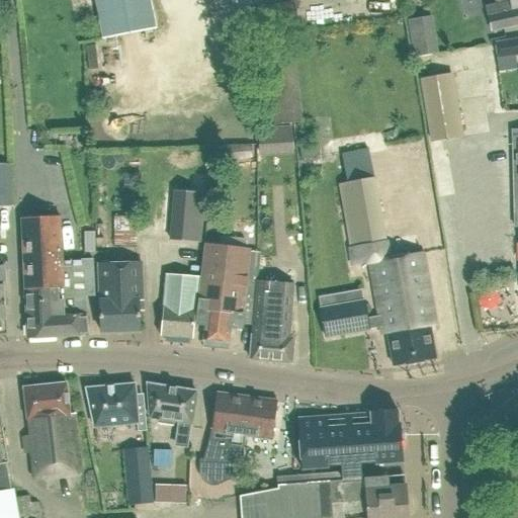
[(96,0),(104,39),(158,28),(152,0),(96,0)]
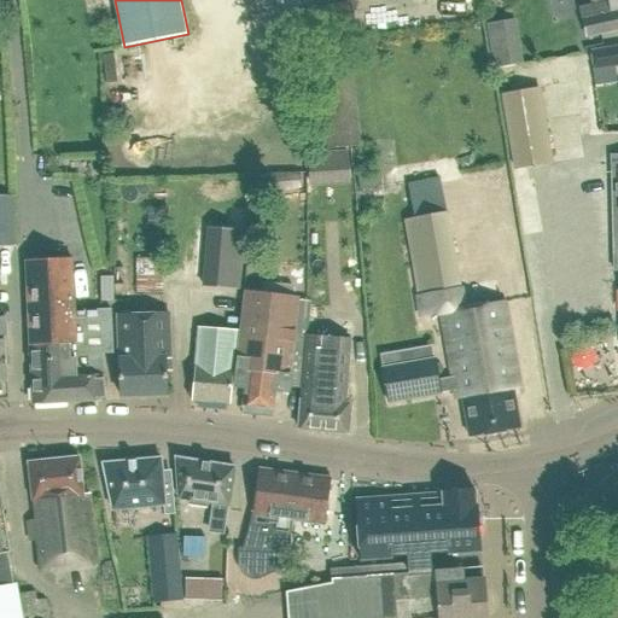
[(617,0),(590,0),(595,17),(617,11),(617,0)]
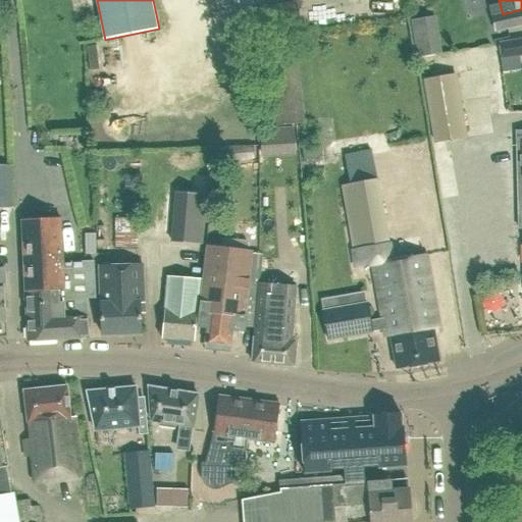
[(502,59),(521,56),(521,39),(500,43),(502,59)]
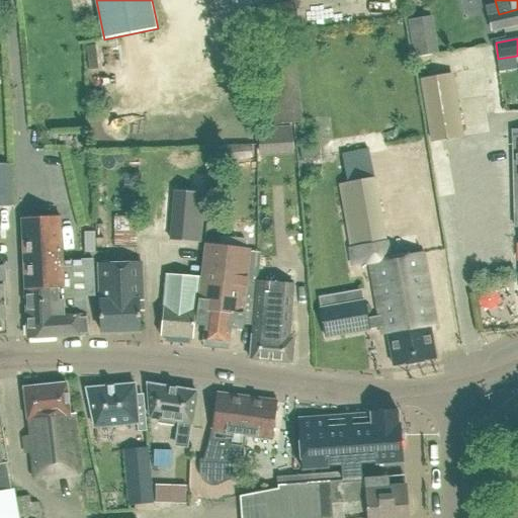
[(262,127),(303,123),(293,39),(252,45),(262,127)]
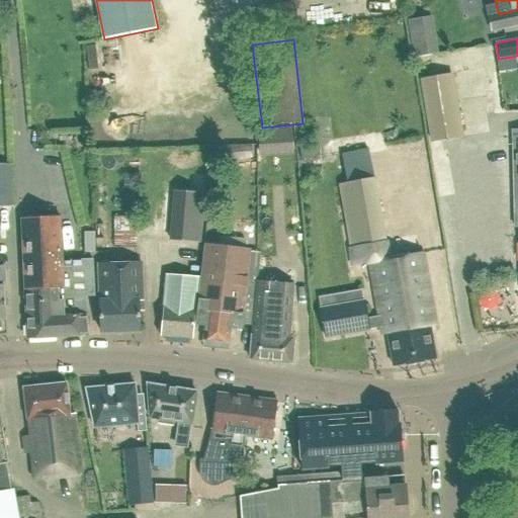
[(451,76),(422,81),(431,141),(461,136),(451,76)]
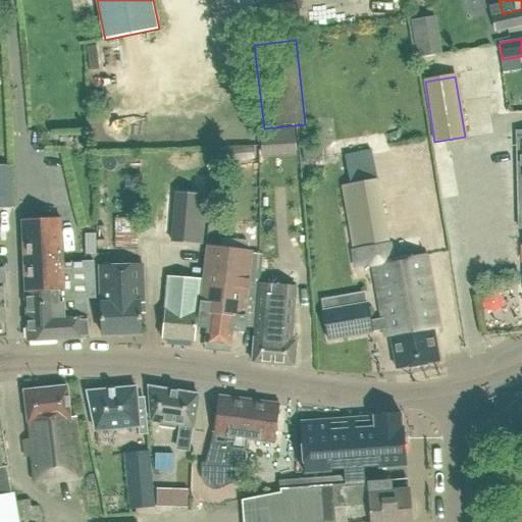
[(392,336),(397,369),(439,363),(433,328),(438,327),(426,254),(392,259),(372,150),(338,157),(357,267),(373,264),(382,318),(370,320),(367,304),(323,311),(328,340),(384,329),(385,336),(392,336)]
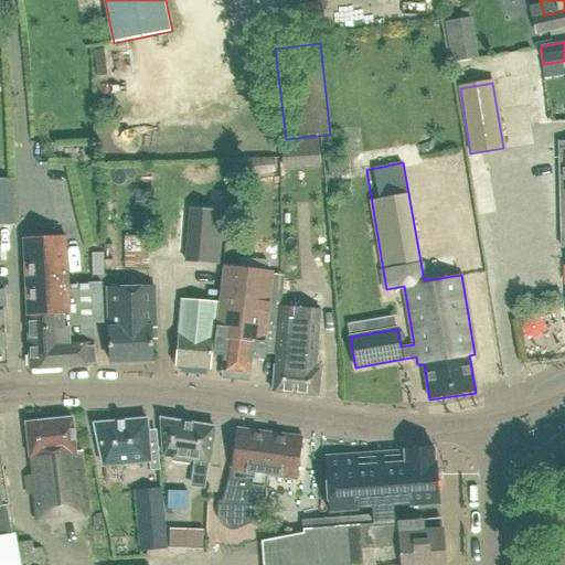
[(11,181),(0,180),(0,225),(12,225),(11,181)]
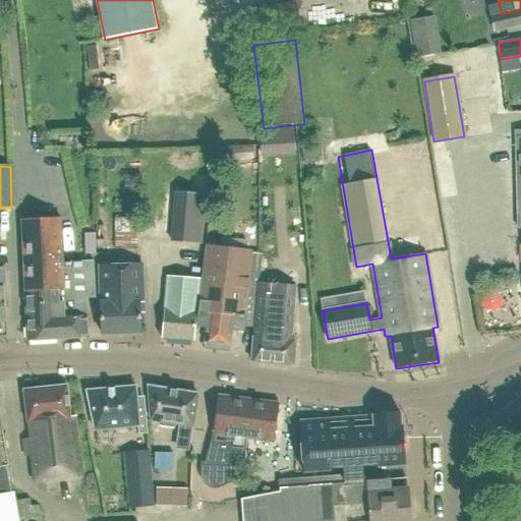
[(203,220),(205,194),(176,192),(174,218),(203,220)]
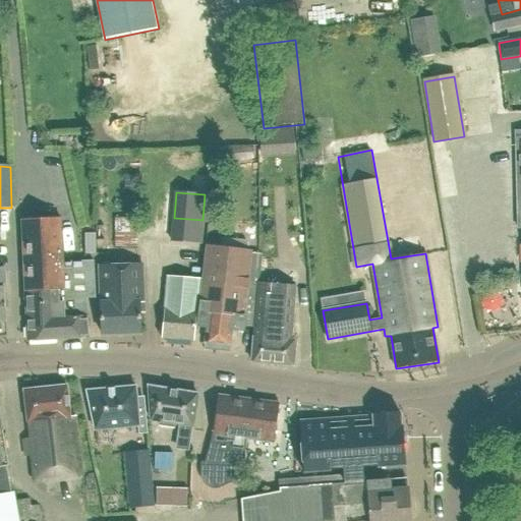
[(137,218),(115,219),(114,250),(137,250),(137,218)]
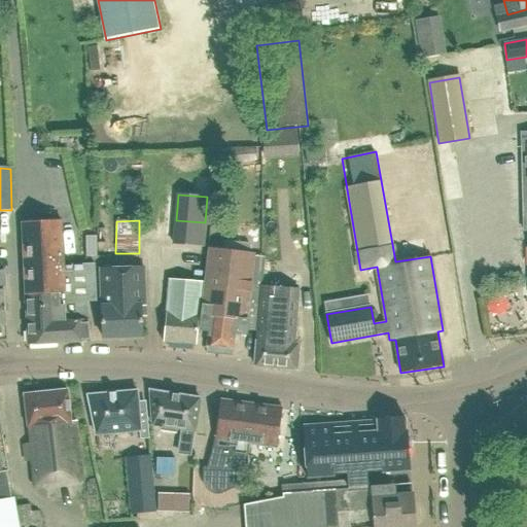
[(62,221),(23,223),(29,345),(90,342),(88,303),(96,302),(94,266),(64,267),(62,221)]
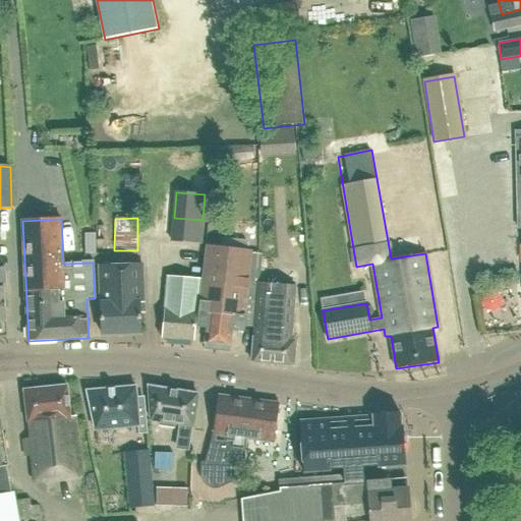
[(96,226),(96,254),(107,254),(107,226),(96,226)]
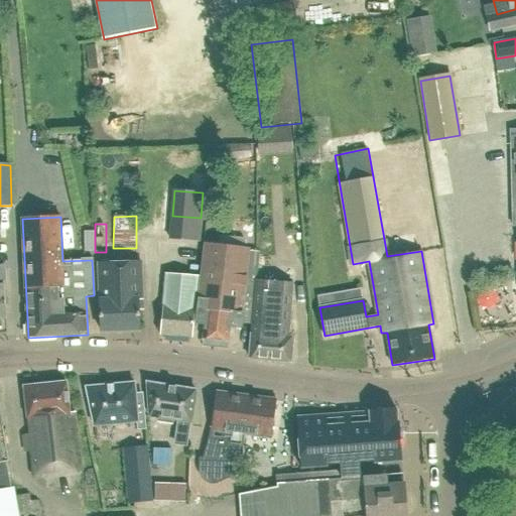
[(252,325),(256,280),(259,252),(205,247),(197,324),(205,325),(203,338),(228,341),(230,327),(242,328),(242,324),(252,325)]
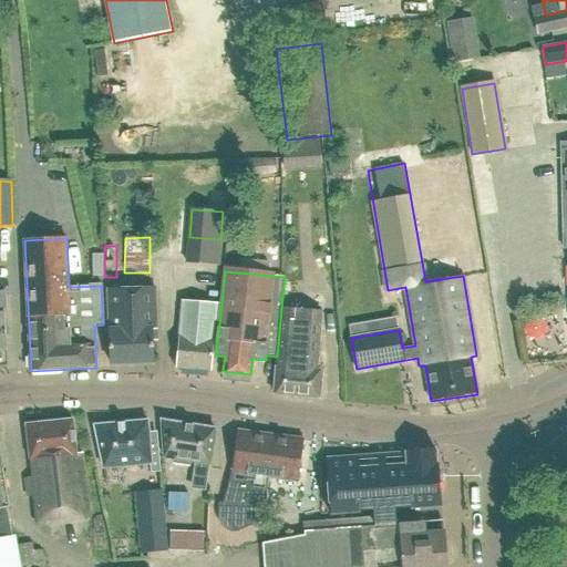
[(156,288),(109,289),(110,312),(116,312),(117,330),(111,330),(111,364),(153,363),(153,330),(157,330),(156,288)]
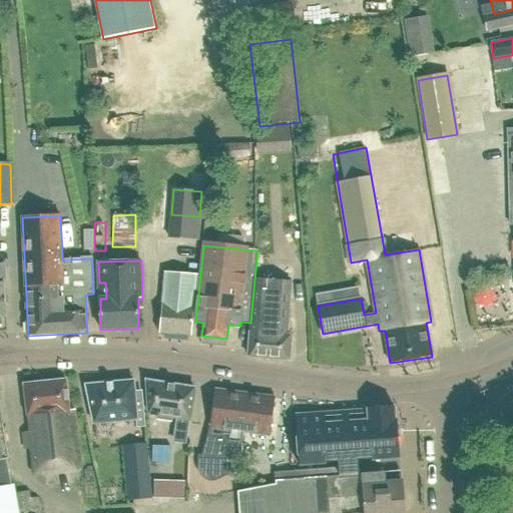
[(165,274),(159,333),(190,336),(196,277),(165,274)]
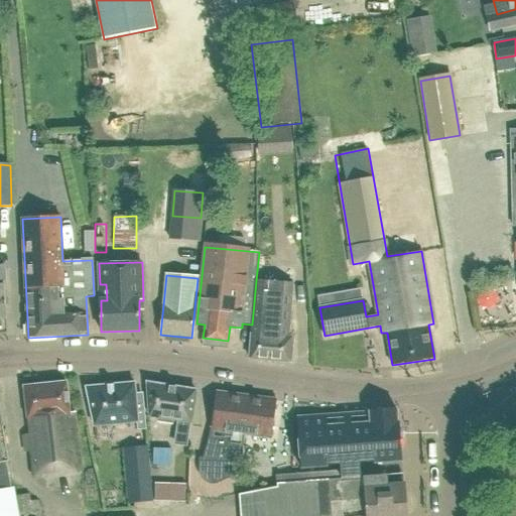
[(252,325),(249,358),(289,363),(292,338),(289,338),(290,313),(292,283),(256,280),(252,325)]
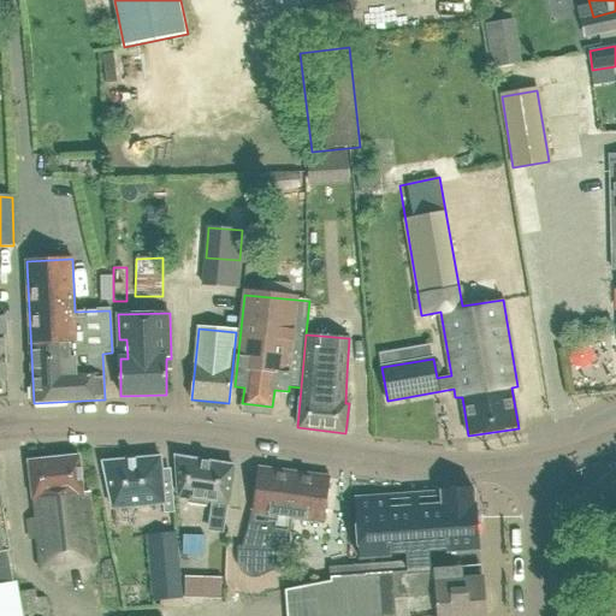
[(37,519),(28,519),(30,539),(37,538),(41,569),(98,563),(90,491),(84,492),(80,455),(29,460),(34,499),(35,499),(37,519)]
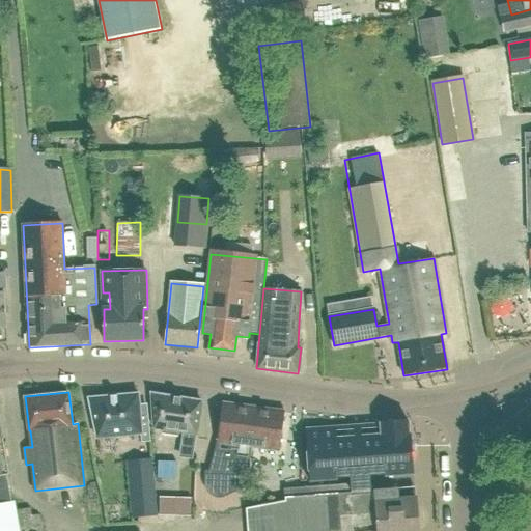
[(141,443),(150,442),(147,409),(140,410),(138,394),(118,396),(118,393),(108,394),(109,396),(88,398),(98,438),(141,435),(141,443)]
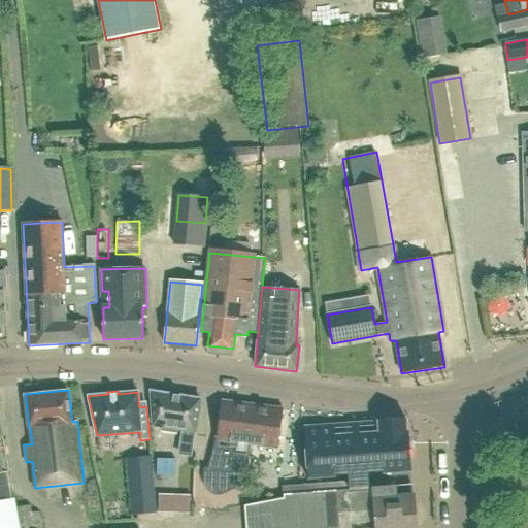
[(195,435),(200,399),(154,392),(151,395),(153,426),(162,427),(162,431),(176,433),(177,429),(185,430),(182,455),(191,457),(195,435)]
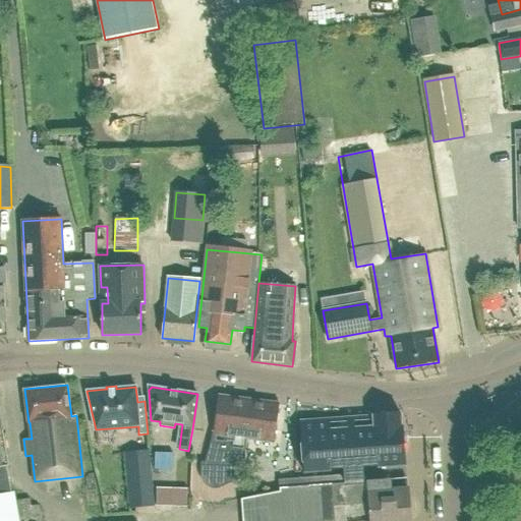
[(274,441),(278,405),(219,397),(214,432),(229,435),(228,445),(213,443),(213,447),(212,447),(209,464),(201,464),(201,476),(203,481),(206,484),(211,487),(216,488),(220,487),(218,482),(230,477),(232,481),(242,477),(247,438),(274,441)]
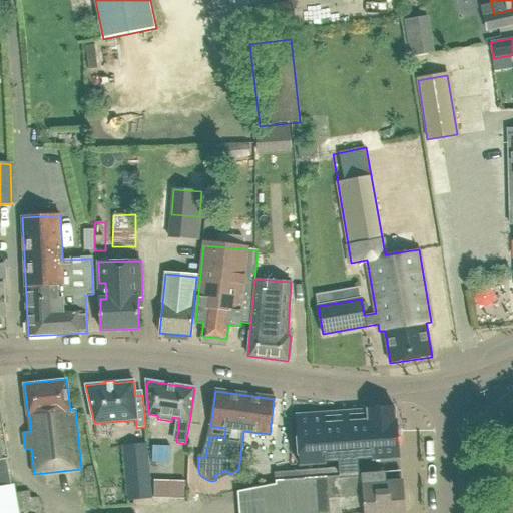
[(325,456),(370,452),(371,459),(371,460),(399,458),(396,420),(395,420),(394,407),(367,409),(367,410),(296,415),(299,465),(326,464),(326,462),(325,456)]
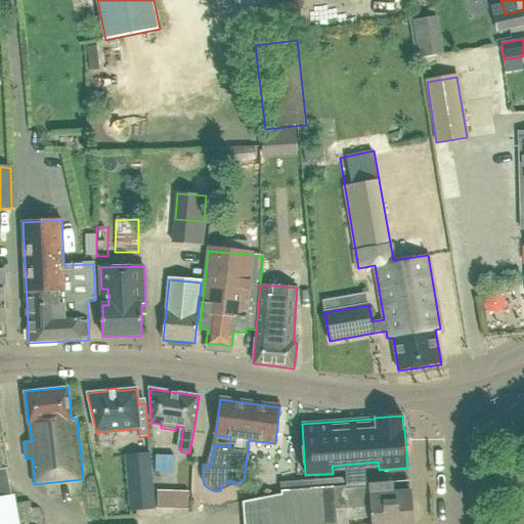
[(11,495),(7,468),(9,468),(0,417),(0,523),(18,523),(19,523),(20,523),(17,504),(15,504),(13,494),(11,495)]
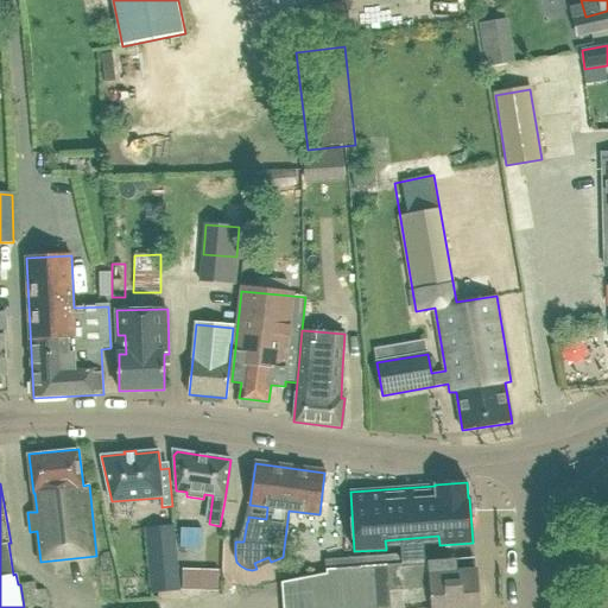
[(175,525),(145,527),(152,594),(181,590),(175,525)]
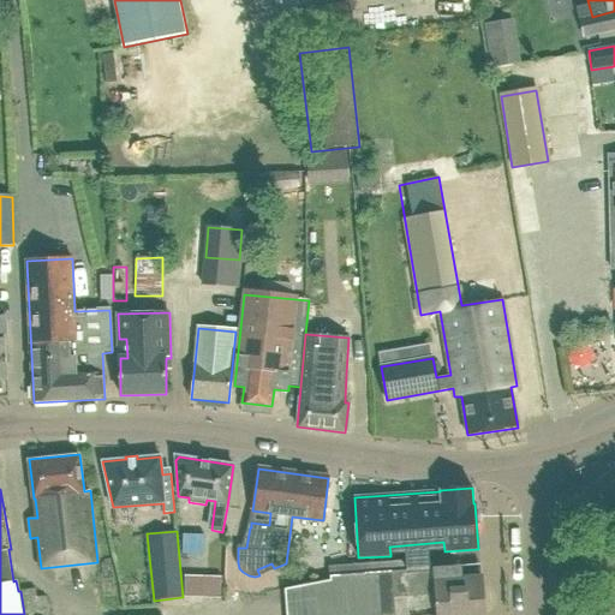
[(329,567),(329,577),(429,568),(428,551),(428,550),(405,553),(405,562),(329,567)]
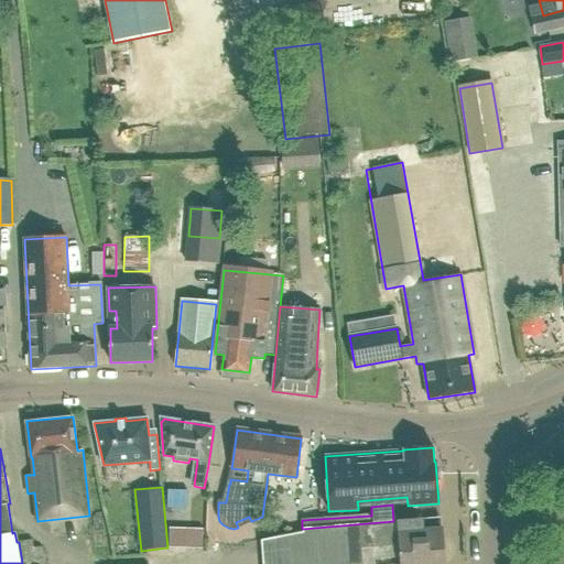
[(259,541),(260,563),(443,563),(441,530),(421,531),(421,519),(393,521),(332,527),(302,529),(302,532),(259,541)]
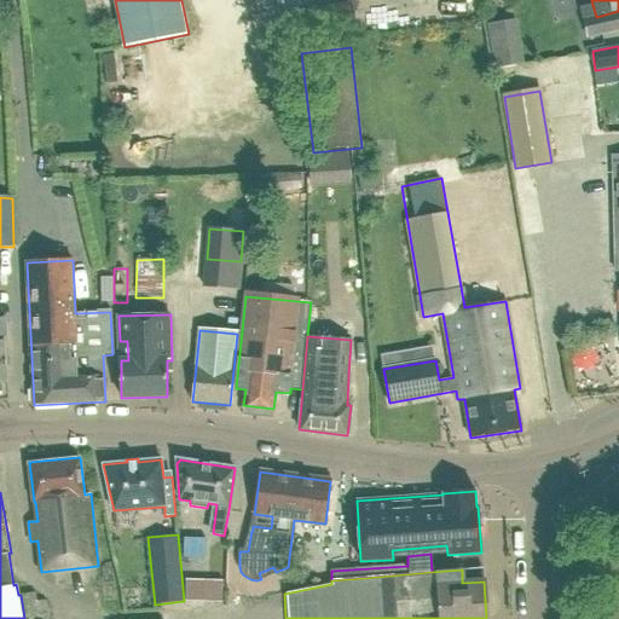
[(21,595),(24,618),(28,618),(50,618),(47,600),(38,602),(36,593),(21,595)]
